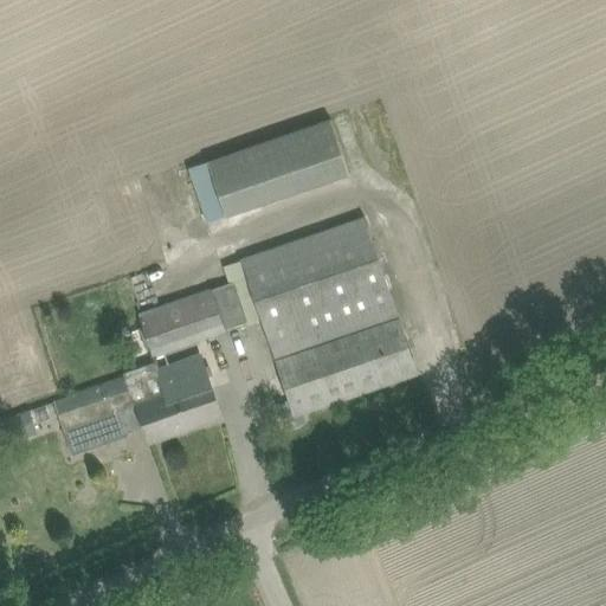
[(331,118),(208,160),(227,217),(350,174),(331,118)]
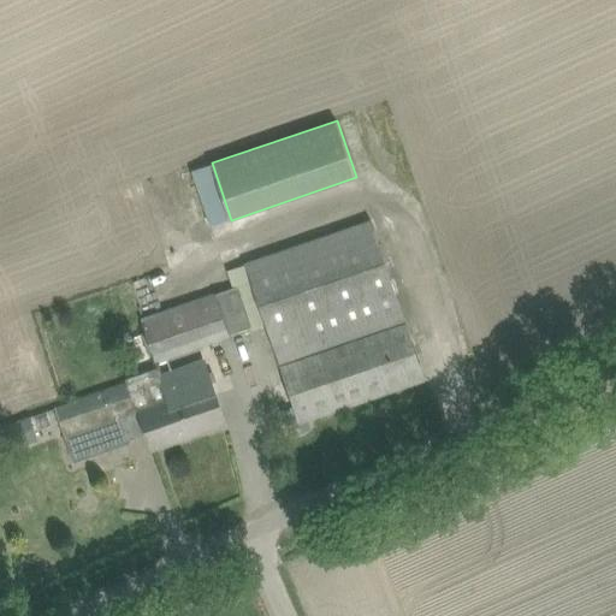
[(246,265),(279,362),(406,320),(372,221),(246,265)]
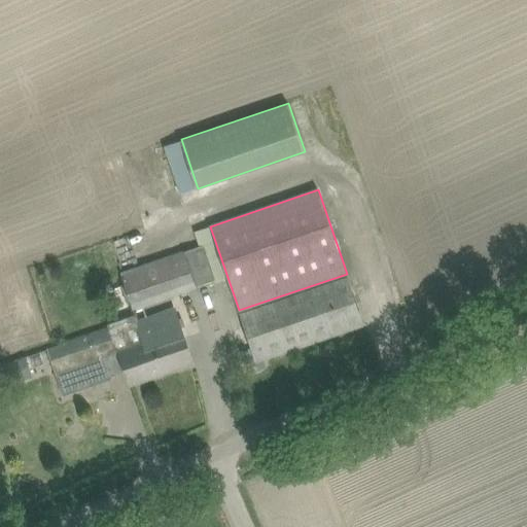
[(121,273),(134,308),(215,280),(204,245),(140,267),(137,256),(118,261),(121,273)]
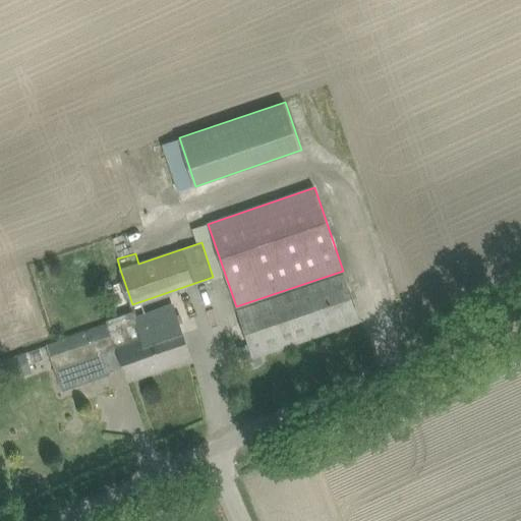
[(237,310),(252,357),(359,321),(344,274),(237,310)]
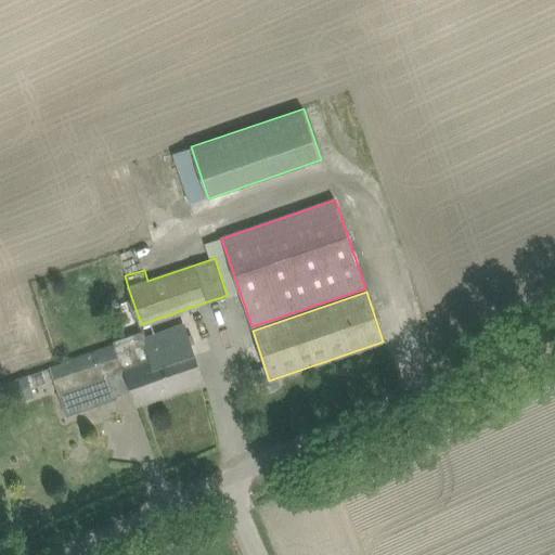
[(51,373),(66,416),(115,399),(106,372),(123,366),(124,371),(126,371),(138,404),(203,382),(196,361),(183,324),(115,348),(115,346),(50,368),(51,373)]
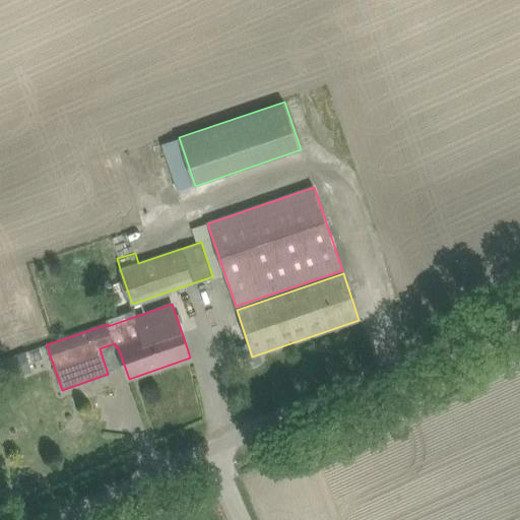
[(40,350),(30,353),(34,362),(42,359),(40,350)]
